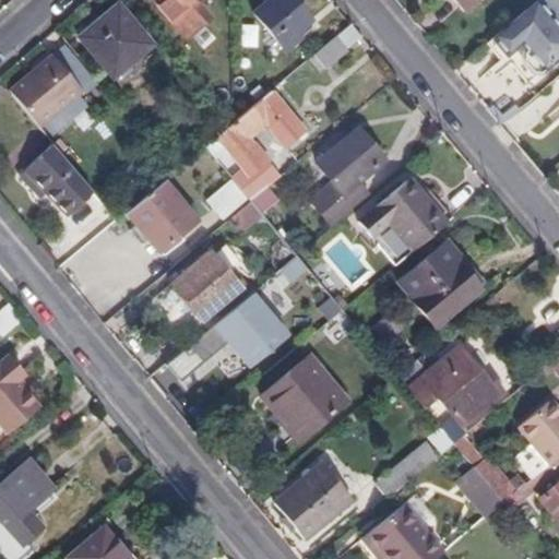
[(150,0),(183,38),(205,18),(190,0),(150,0)]
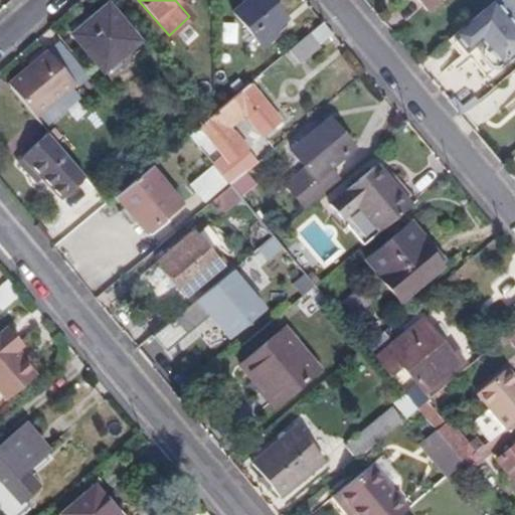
[(280,0),(279,0),(243,0),(245,3),(234,13),(263,46),(276,35),(272,31),(285,20),(273,6),(280,0)]
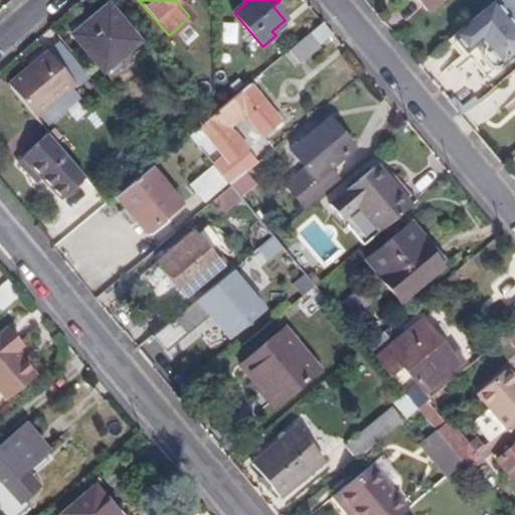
[(439,0),(419,0),(428,9),(439,0)]
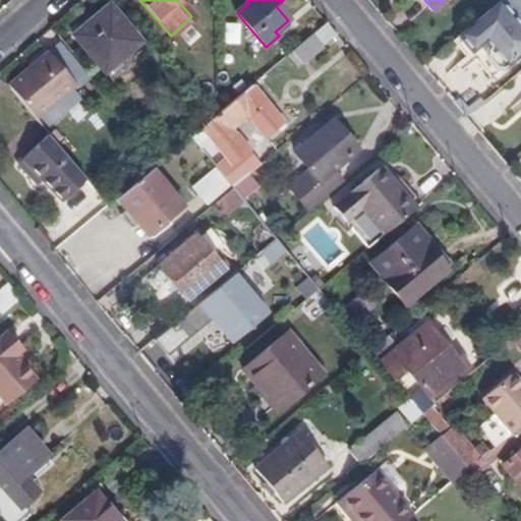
[(520,27),(498,1),(457,37),(471,51),(484,40),(488,45),(487,55),(497,65),(504,66),(520,50),(520,27)]
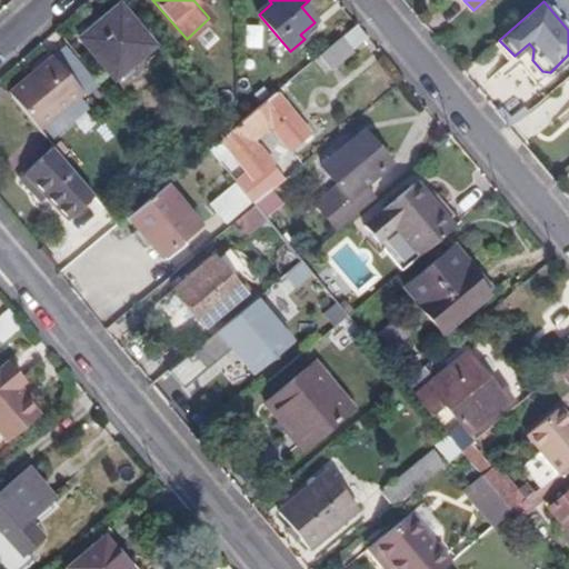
[(152,46),(119,6),(79,39),(113,80),(152,46)]
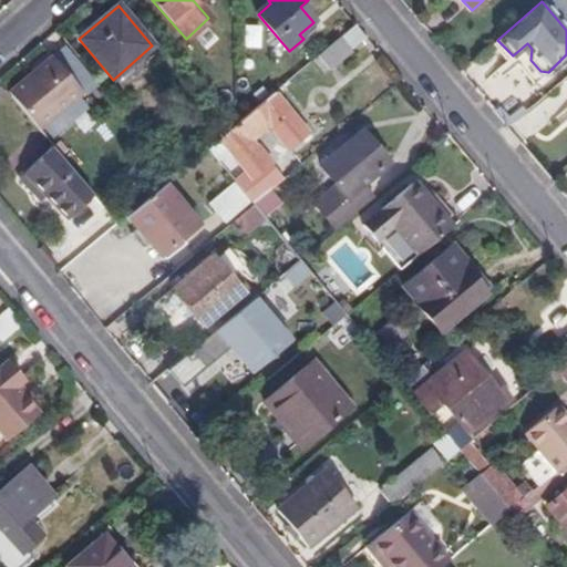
[(367,34),(358,23),(340,39),(349,49),(367,34)]
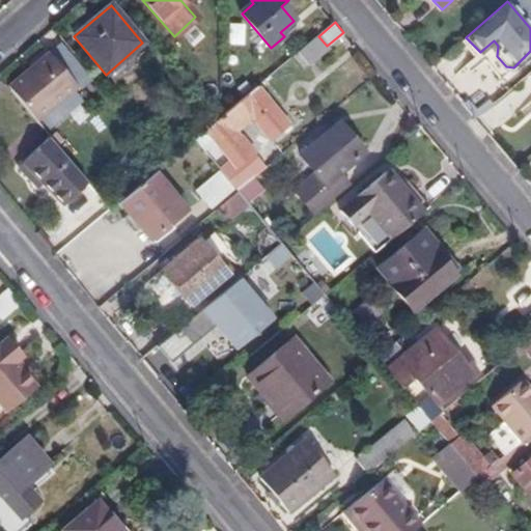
[(318,36),(294,57),(304,70),(329,49),(327,46),(318,36)]
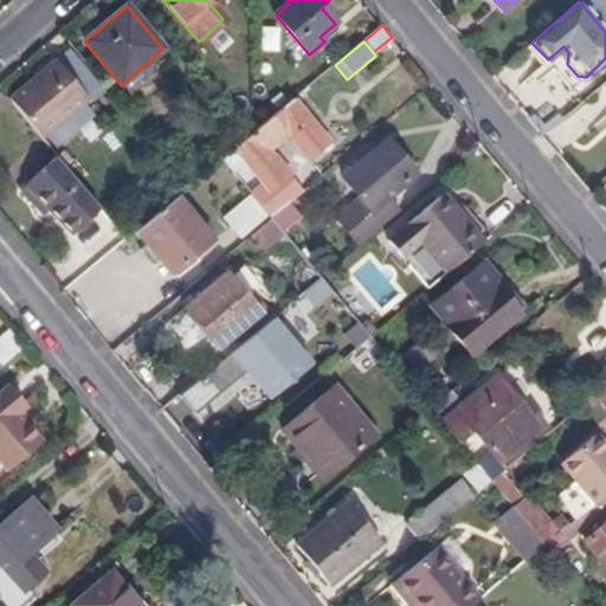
[(53,62),(7,101),(40,140),(85,101),(53,62)]
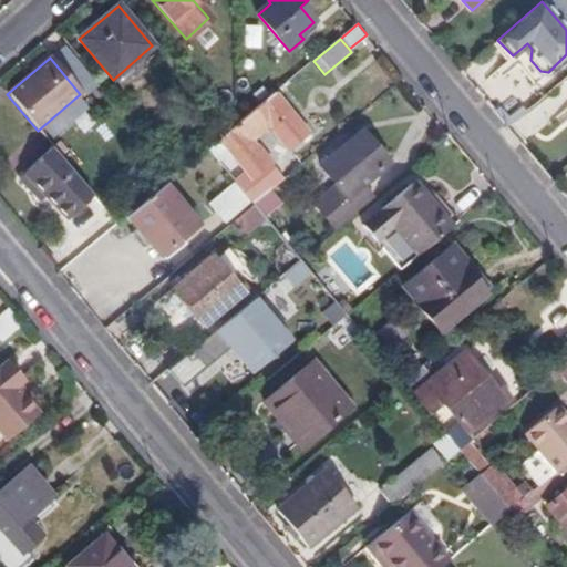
[(235,125),(218,140),(246,173),(265,158),(253,143),(270,127),(288,150),(308,134),(275,93),(235,125)]
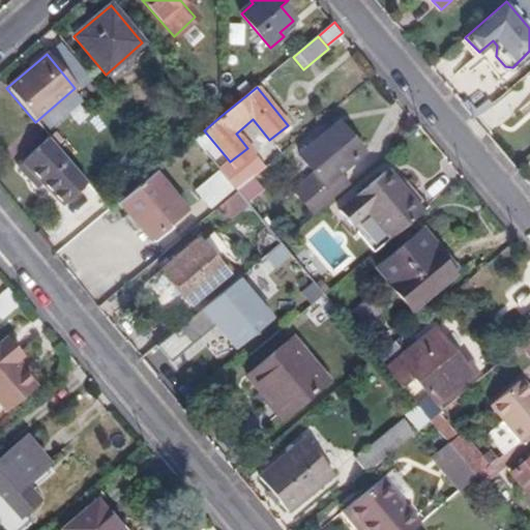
[(316,213),(350,184),(341,174),(366,153),(341,122),(301,155),(316,173),(295,189),(316,213)]
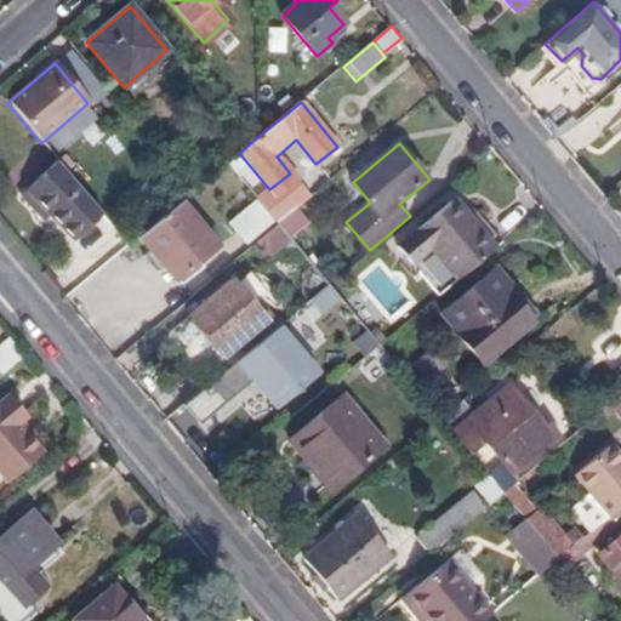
[(73,240),(101,214),(57,161),(26,192),(50,217),(73,240)]
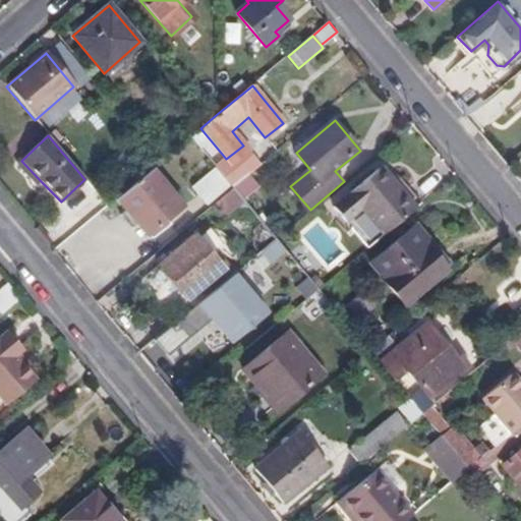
[(221,174),(232,187),(249,173),(258,165),(247,153),(221,174)]
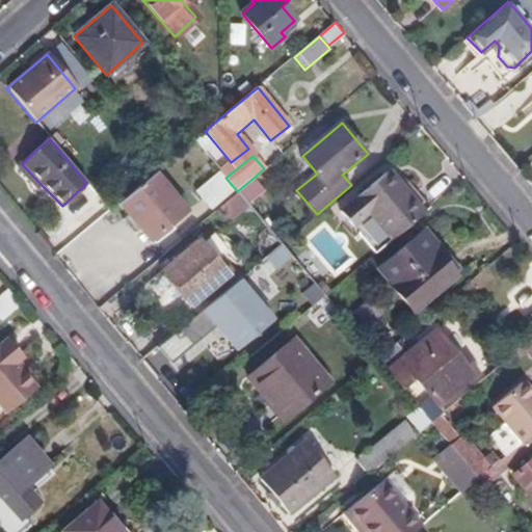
[(37,190),(43,186),(22,164),(17,169),(37,190)]
